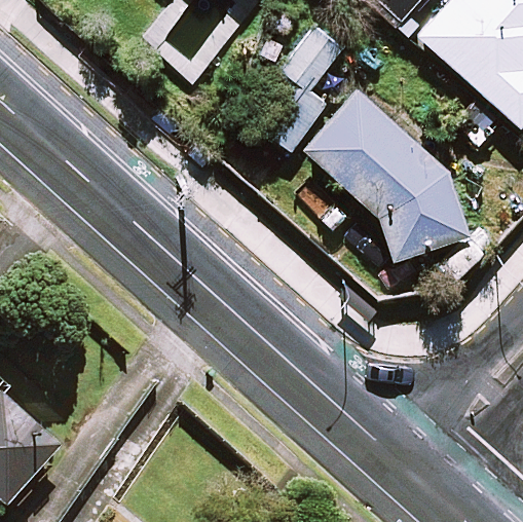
[(375,0),(400,21),(416,0),(375,0)]
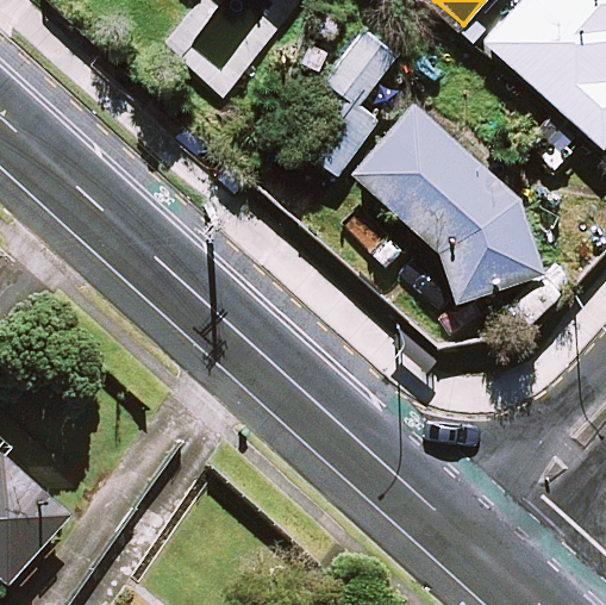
[(605,0),(524,0),(485,44),(601,149),(605,144),(605,0)]
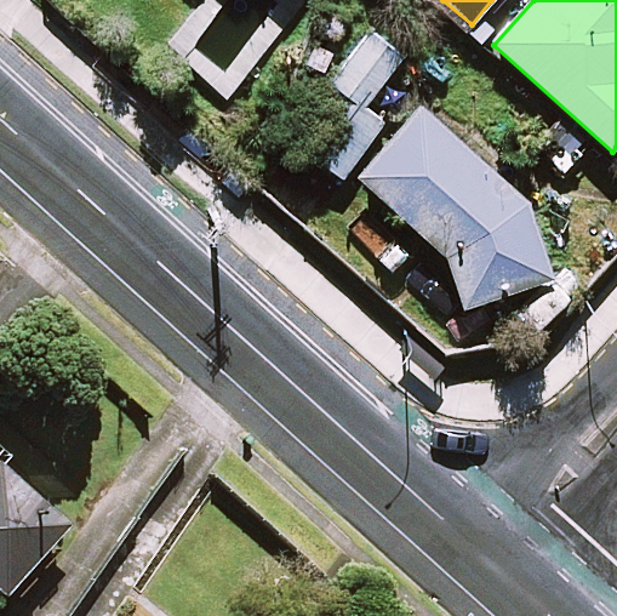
[(409,62),(375,33),(332,81),(366,110),(409,62)]
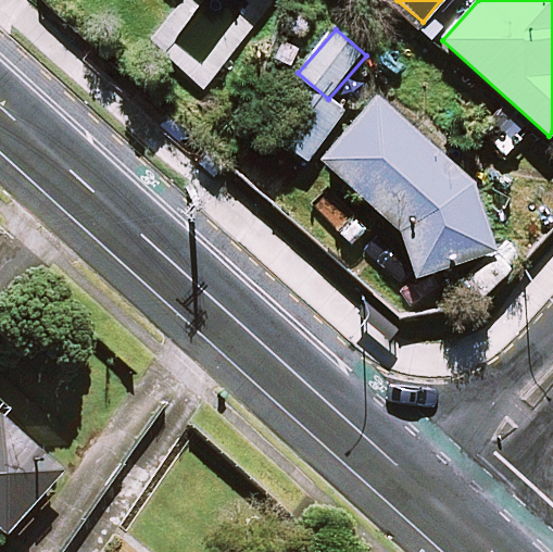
[(310,162),(343,111),(305,86),(272,138),(310,162)]
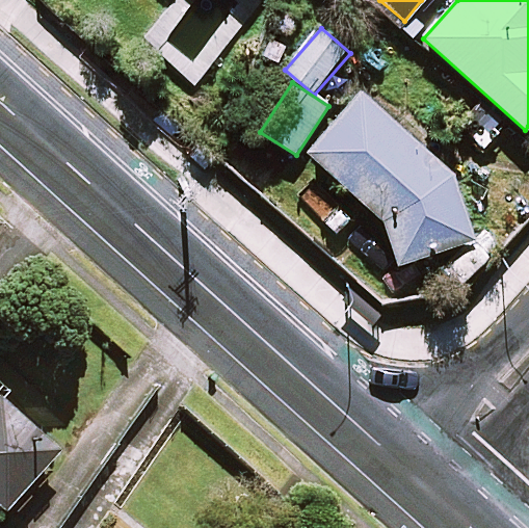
[(442,163),(363,89),(306,151),(377,217),(400,268),(474,234),(442,163)]
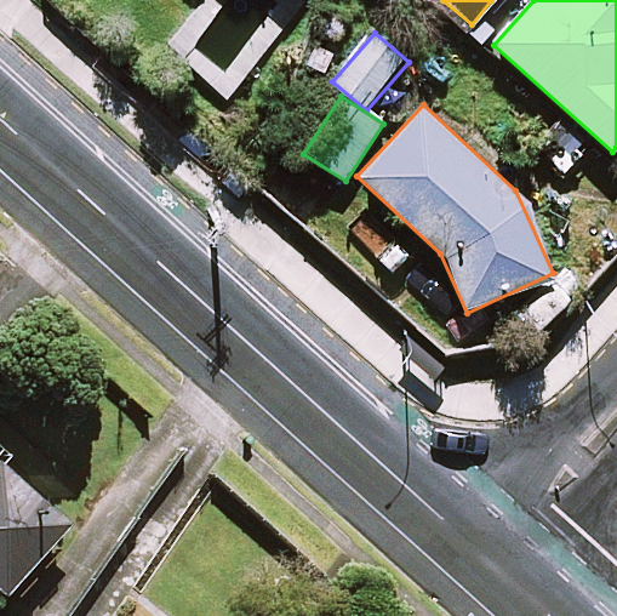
[(0,602),(63,532),(0,475),(0,602)]
